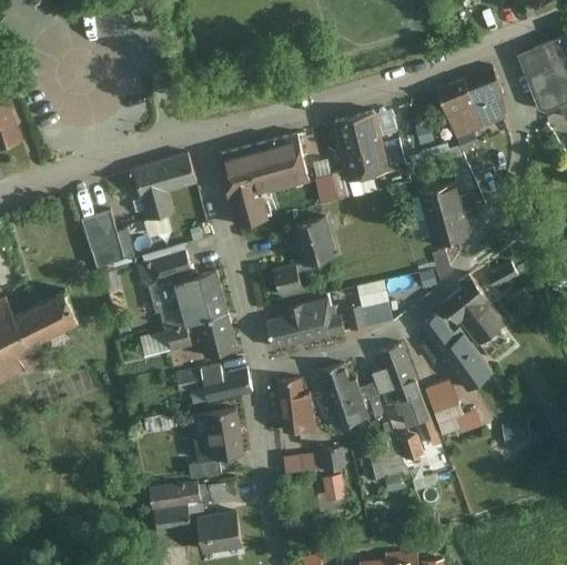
[(549,42),(517,56),(525,78),(538,110),(545,113),(559,109),(565,122),(566,121),(566,56),(560,39),(549,42)]
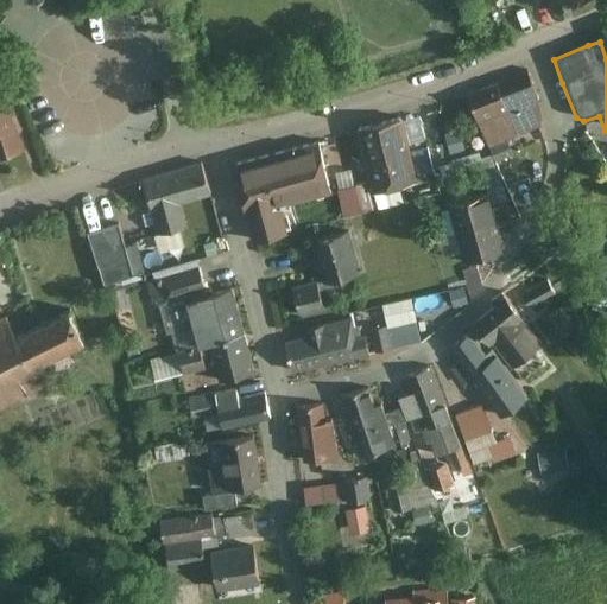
[(528,72),(497,84),(517,134),(541,127),(539,122),(542,121),(536,94),(528,72)]
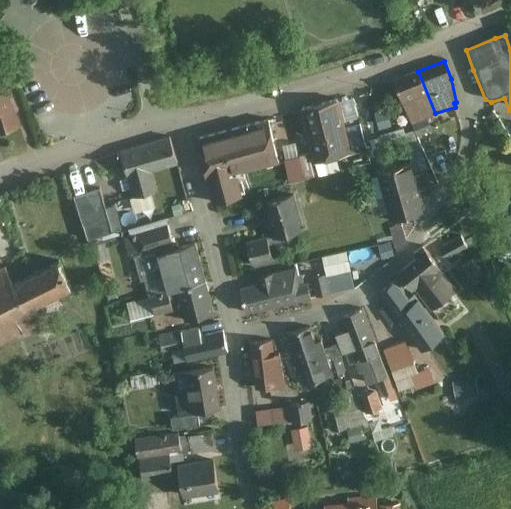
[(418,71),(393,82),(405,111),(418,106),(420,112),(415,115),(418,120),(435,113),(418,71)]
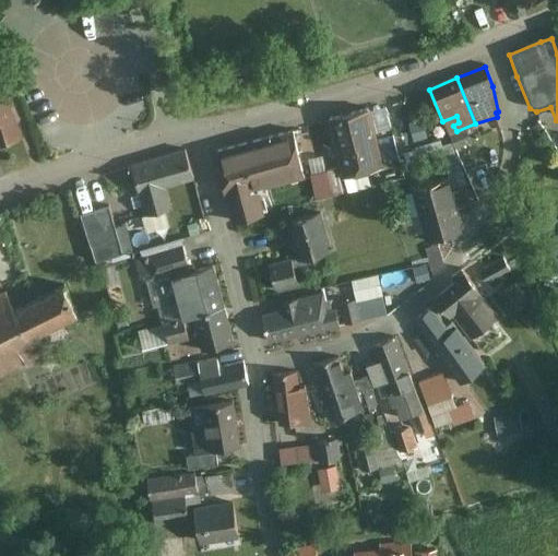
[(7,86),(0,89),(0,145),(24,138),(7,86)]
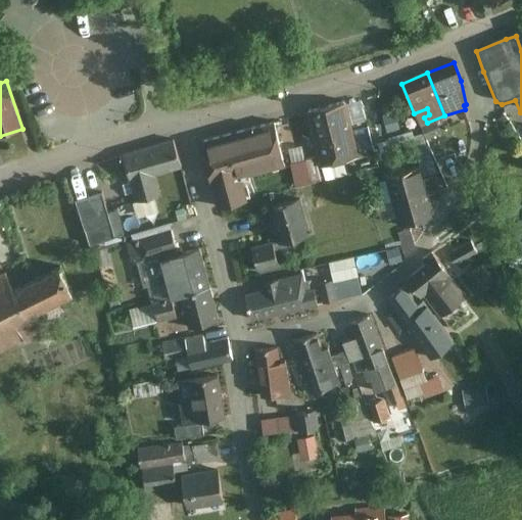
[(345,99),(307,109),(323,167),(361,157),(345,99)]
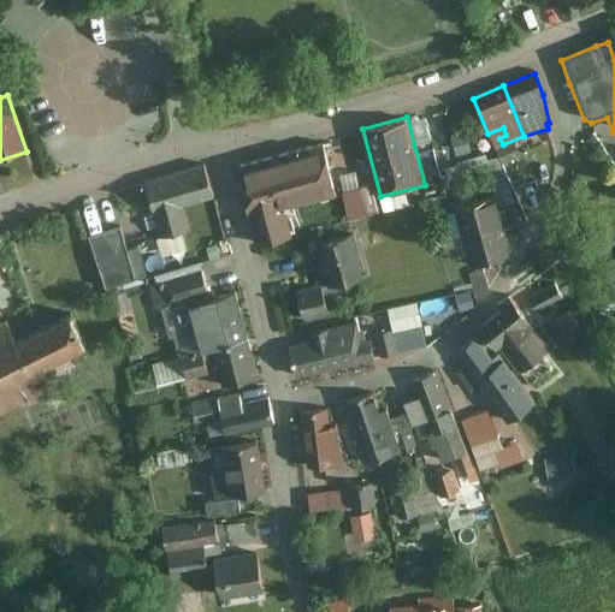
[(324,146),(240,170),(260,243),(296,232),(290,212),(338,198),(324,146)]
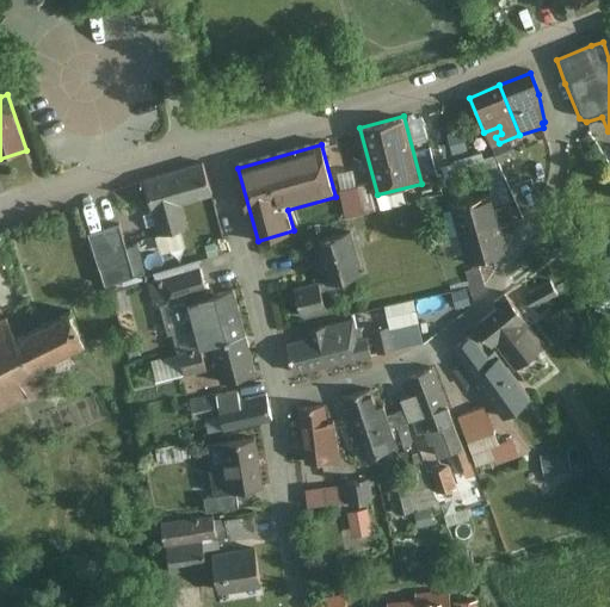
[(485,153),(457,158),(460,172),(487,168),(485,153)]
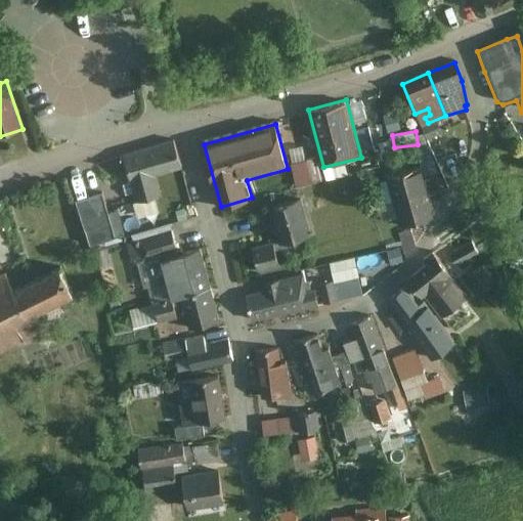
[(180,166),(172,138),(120,154),(135,203),(160,194),(154,174),(180,166)]
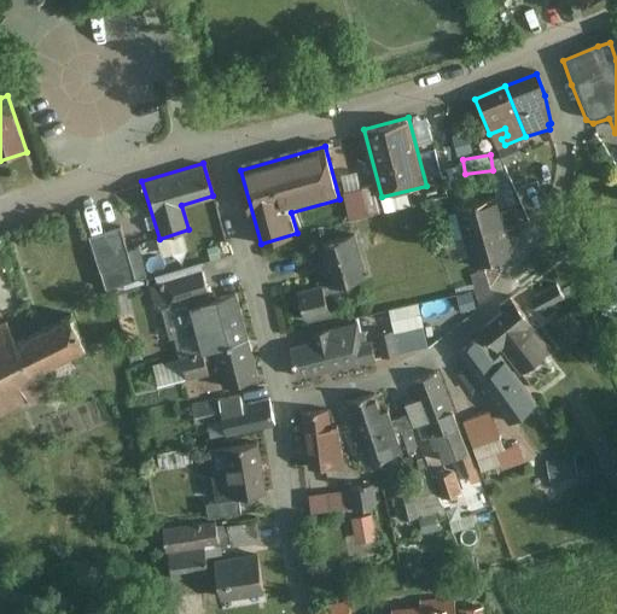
[(490,199),(457,208),(473,267),(506,257),(490,199)]
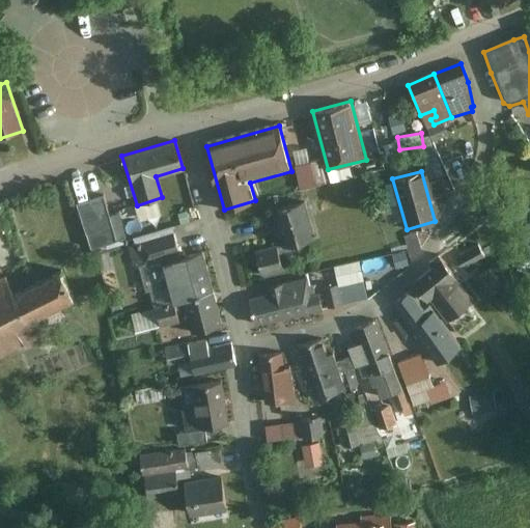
[(106,193),(79,203),(95,248),(121,238),(106,193)]
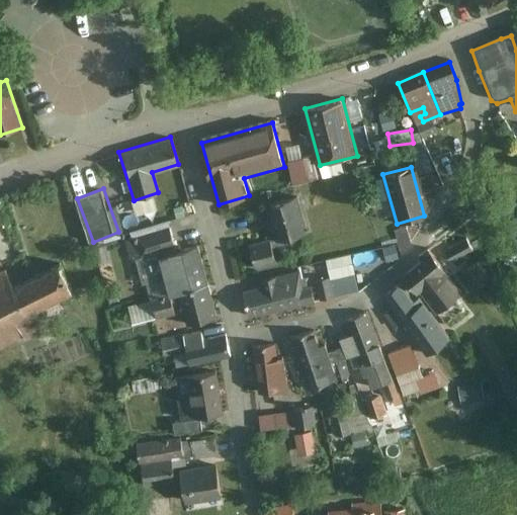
[(276,239),(249,247),(256,270),(276,264),(272,249),(284,245),(282,239),(307,232),(296,198),(266,206),(276,239)]
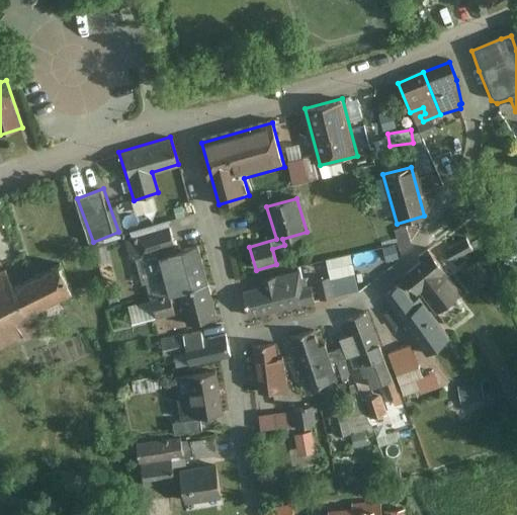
[(169,228),(125,241),(131,261),(147,256),(175,248),(174,247),(169,228)]
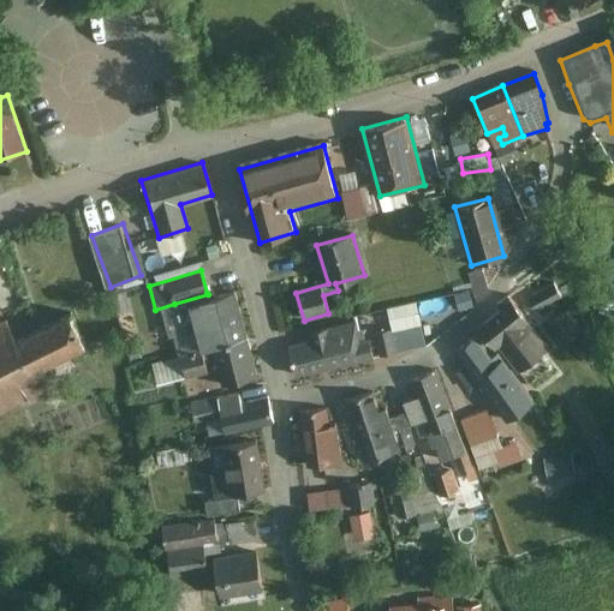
[(553,277),(528,289),(538,311),(564,299),(553,277)]
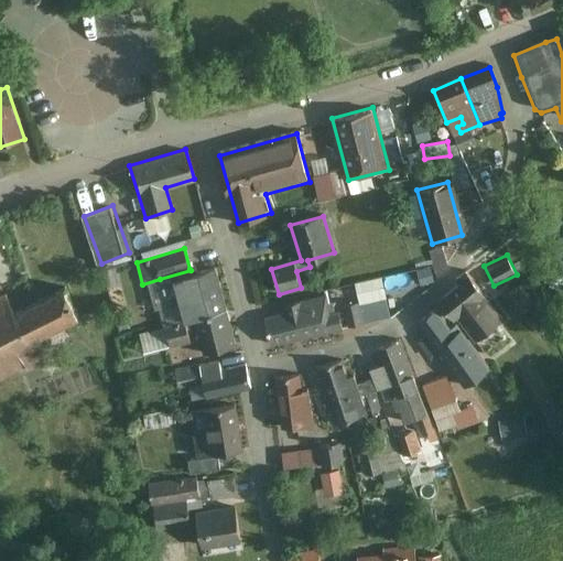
[(415,286),(435,281),(432,266),(411,270),(415,286)]
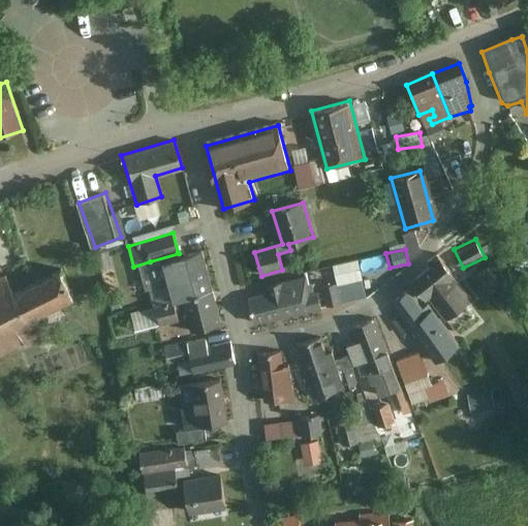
[(179,253),(150,261),(157,288),(168,285),(174,301),(211,290),(200,252),(184,256),(183,251),(178,252),(179,253)]
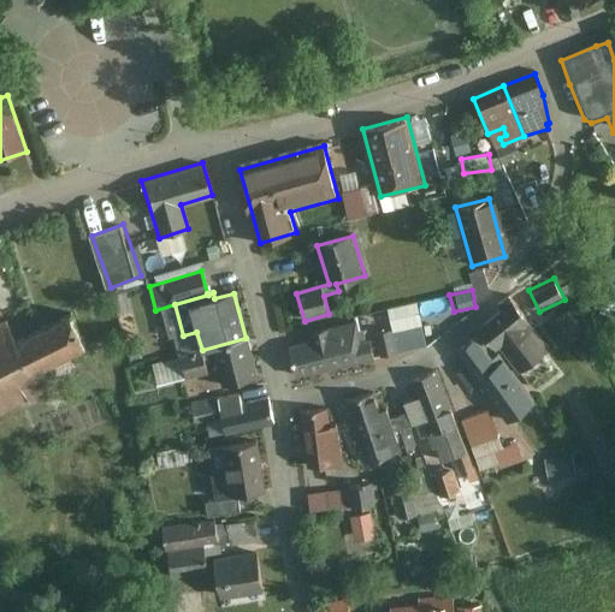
[(501,312),(479,330),(495,350),(498,346),(526,324),(527,322),(508,297),(497,307),(501,312)]
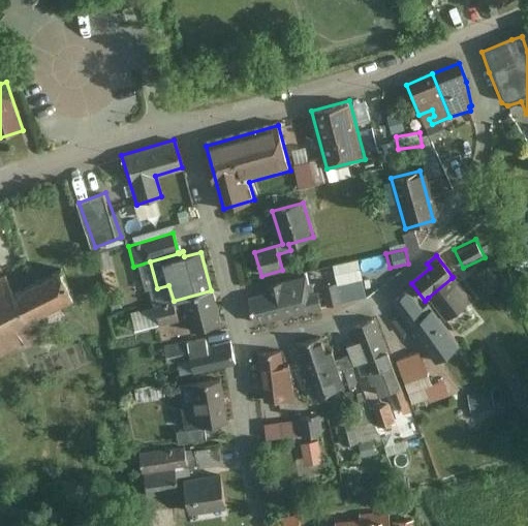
[(320,286),(324,308),(365,299),(356,263),(334,268),(337,283),(320,286)]
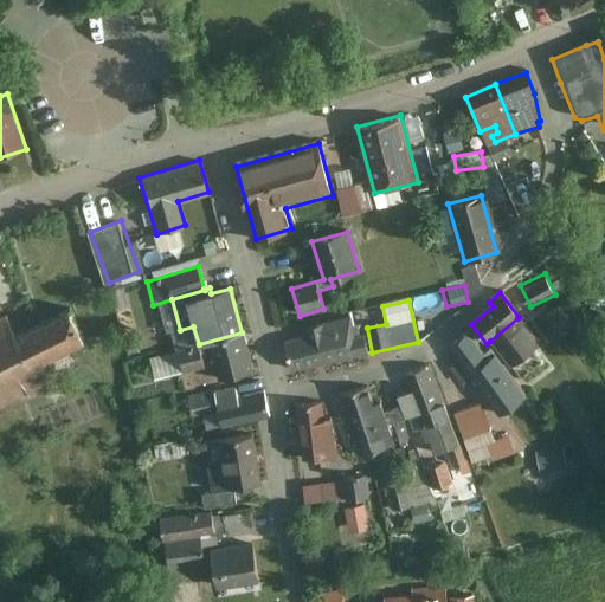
[(6,314),(0,316),(0,410),(53,381),(44,363),(84,341),(62,303),(14,329),(6,314)]
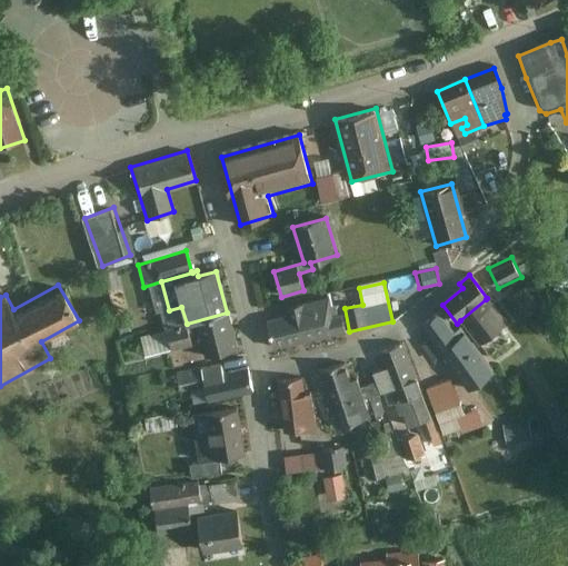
[(529,286),(509,298),(521,319),(542,308),(529,286)]
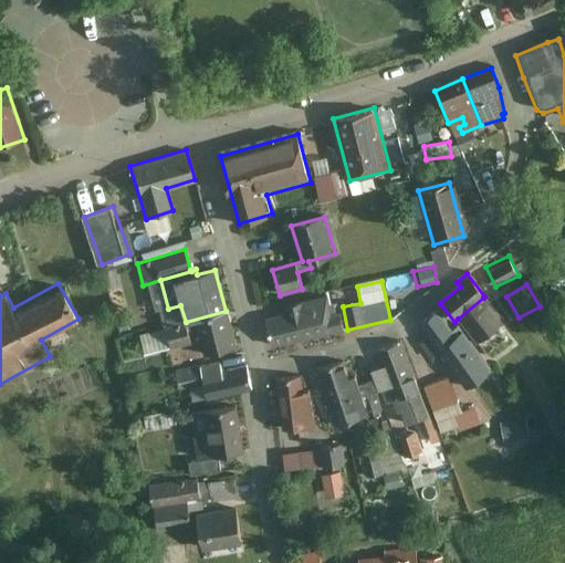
[(299,300),(307,340),(342,332),(333,292),(299,300)]
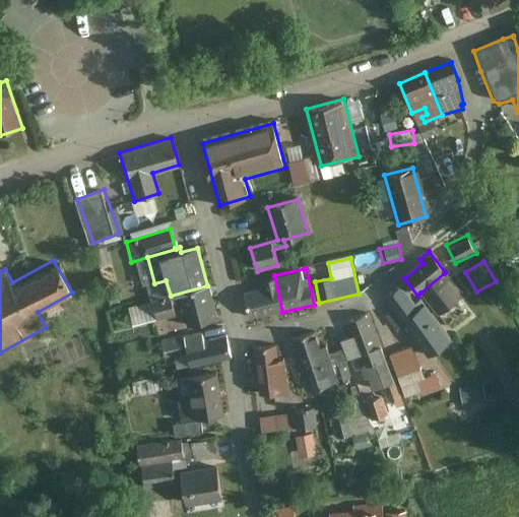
[(444,273),(420,293),(439,315),(463,296),(444,273)]
